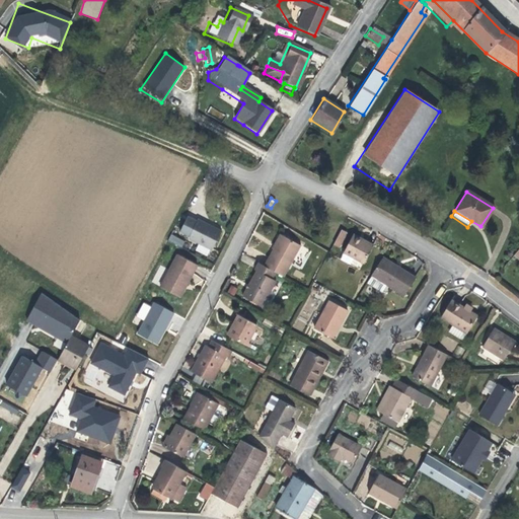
[(211,247),(220,230),(201,220),(200,221),(191,216),(182,230),(192,235),(191,237),(211,247)]
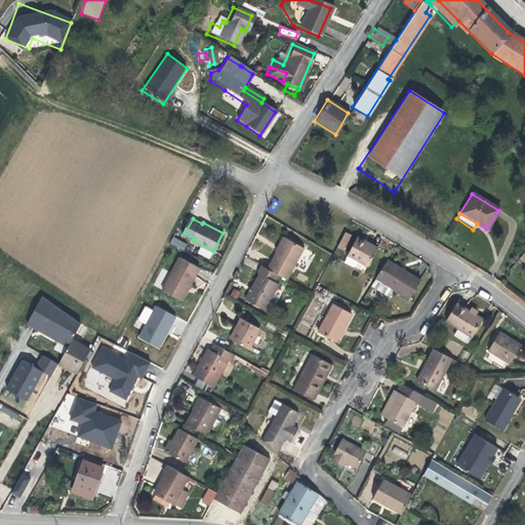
[(344,232),(337,249),(346,251),(351,234),(344,232)]
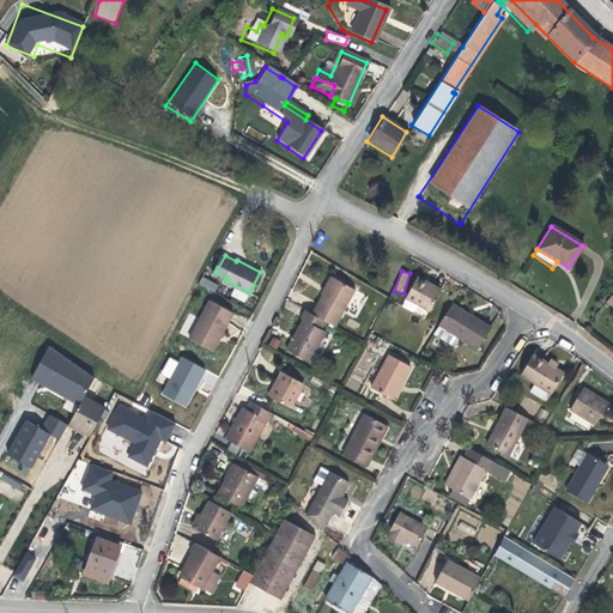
[(417,273),(404,293),(425,309),(439,289),(417,273)]
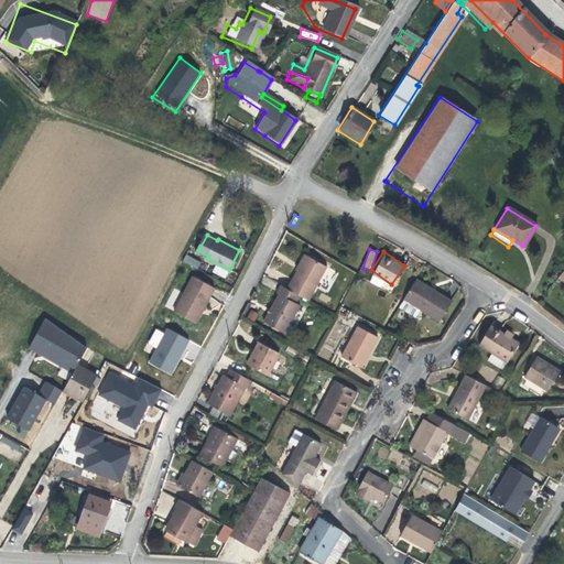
[(300,253),(292,269),(294,270),(303,255),(300,253)]
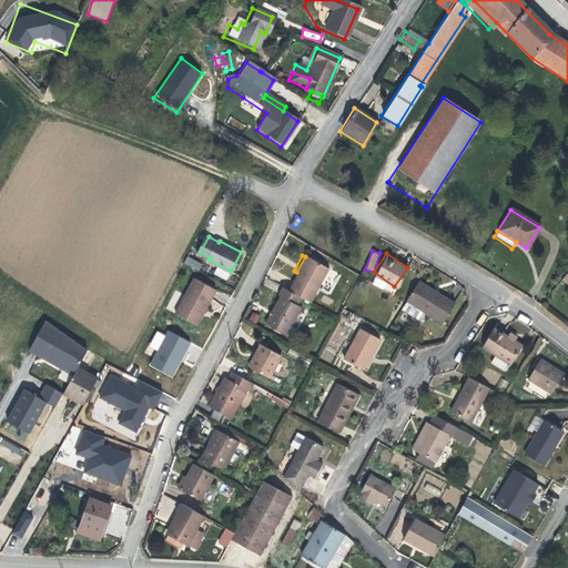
[(296,272),(286,291),(298,297),(306,302),(325,267),(305,256),(296,272)]
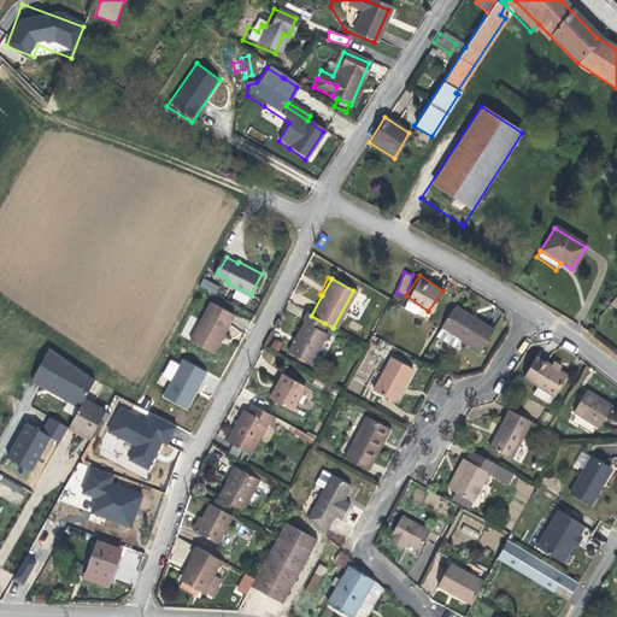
[(203,281),(200,287),(216,295),(218,289),(203,281)]
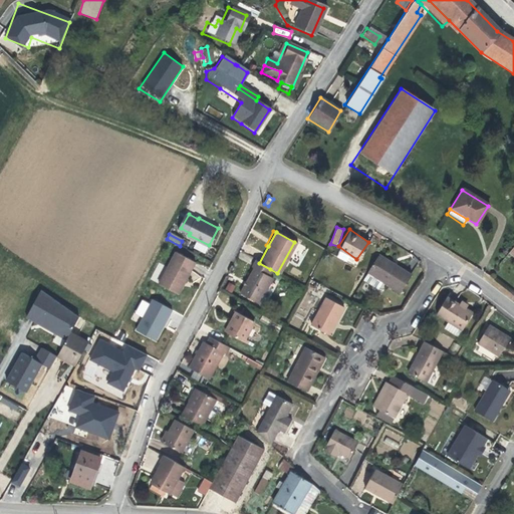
[(376,253),(373,257),(392,267),(394,264),(376,253)]
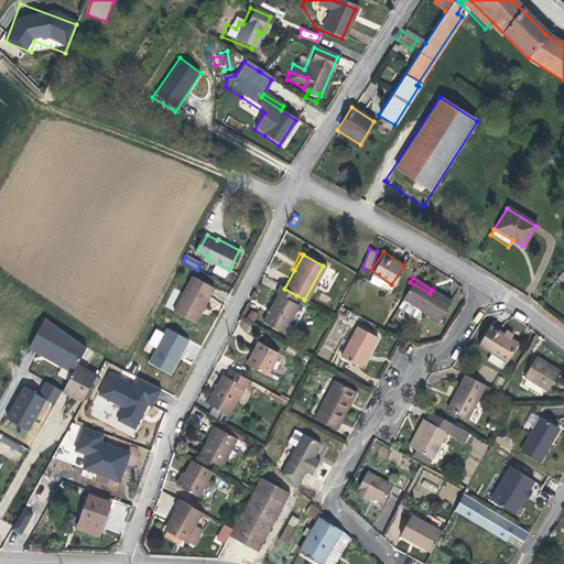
[(193,280),(174,314),(196,326),(215,291),(193,280)]
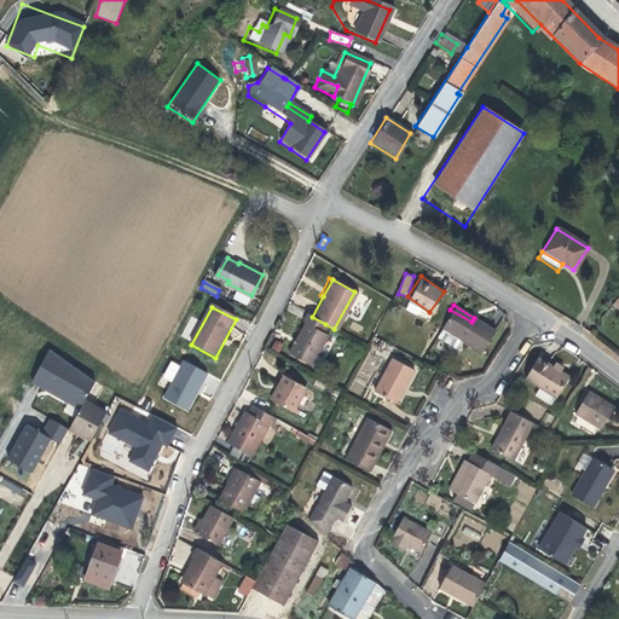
[(450,310),(439,328),(434,335),(451,346),(456,337),(479,353),(493,331),(474,318),(472,322),(450,310)]
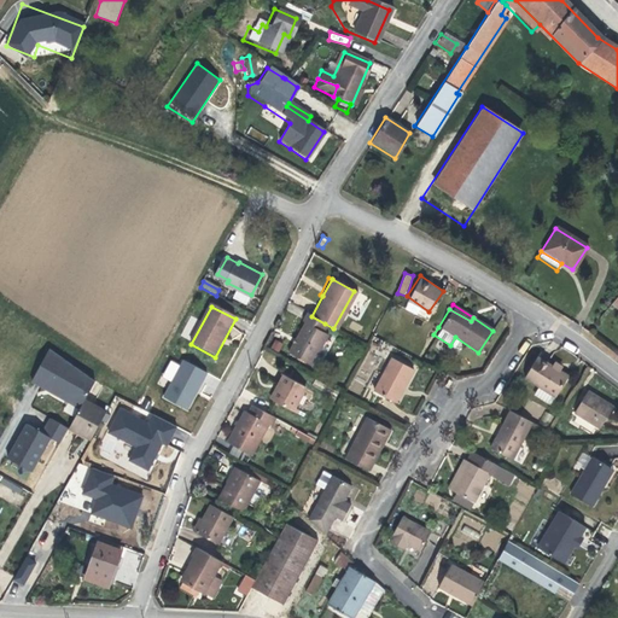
[(301,321),(285,351),(308,365),(325,334),(320,332),(325,324),(312,316),(302,312),(298,320),(301,321)]
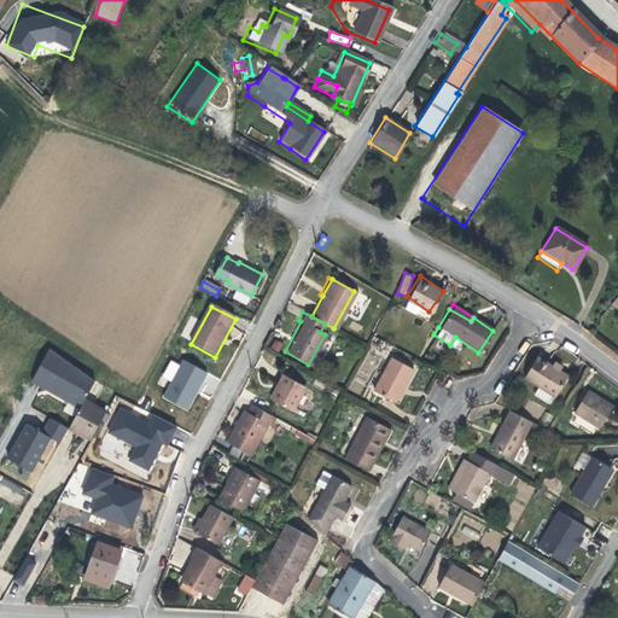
[(269,348),(279,353),(284,343),(274,338),(269,348)]
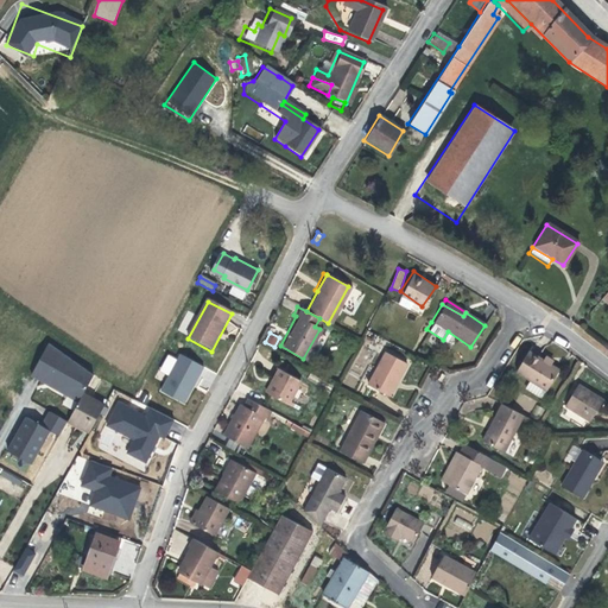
[(380,349),(362,381),(382,393),(391,379),(393,381),(404,362),(380,349)]
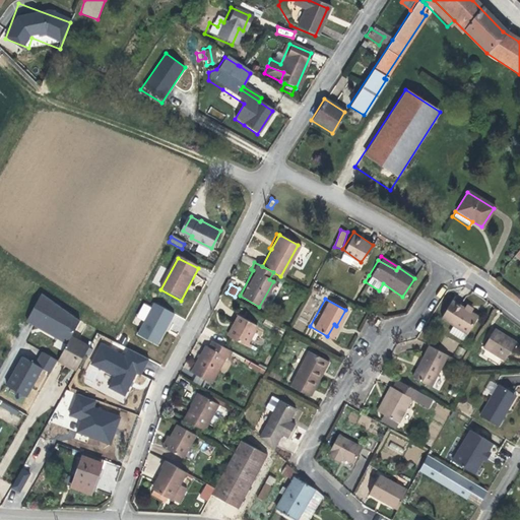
[(449,301),(437,318),(449,326),(445,332),(458,341),(474,318),(449,301)]
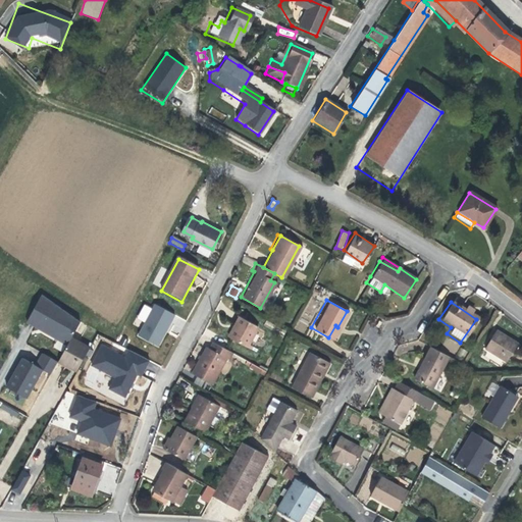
[(137,336),(159,348),(175,314),(153,304),(152,307),(144,304),(137,318),(144,321),(137,336)]
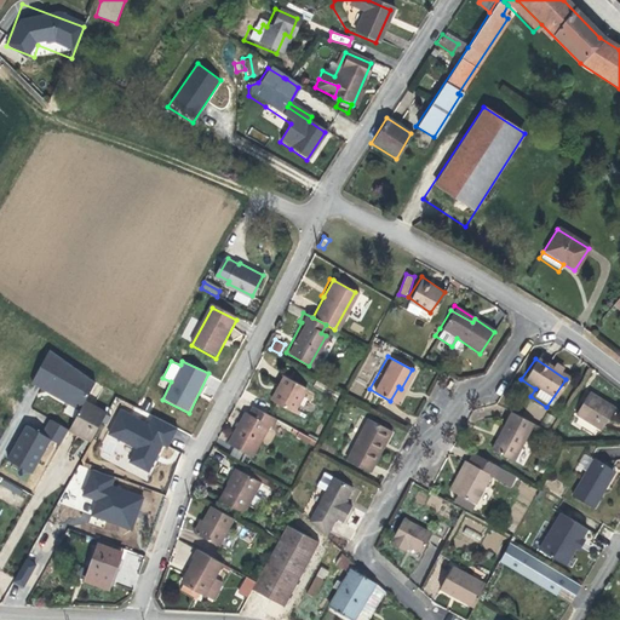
[(282,372),(269,396),(291,408),(293,405),(304,384),(282,372)]
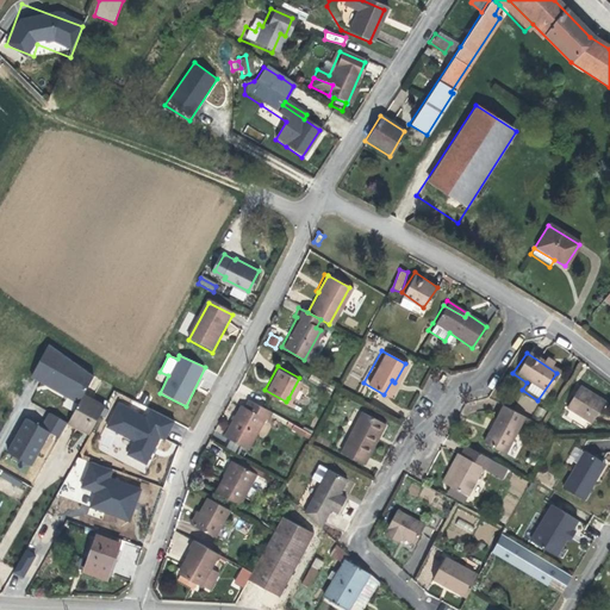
[(392,380),(384,394),(387,396),(394,383),(392,380)]
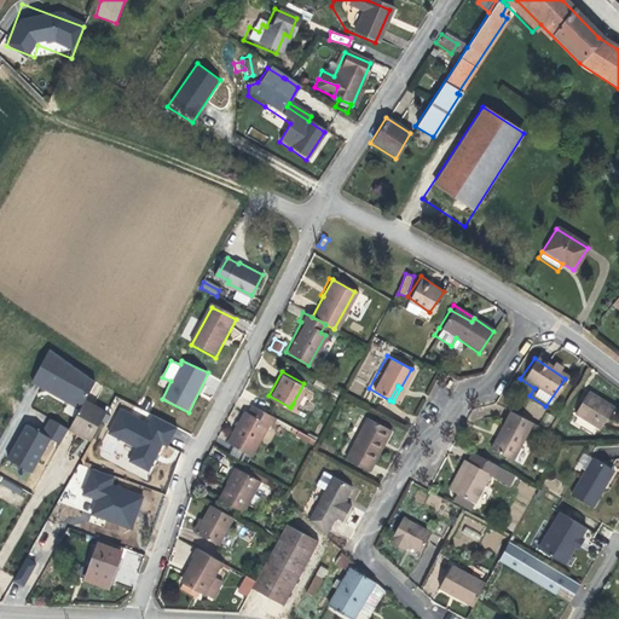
[(584,393),(570,415),(595,432),(609,410),(584,393)]
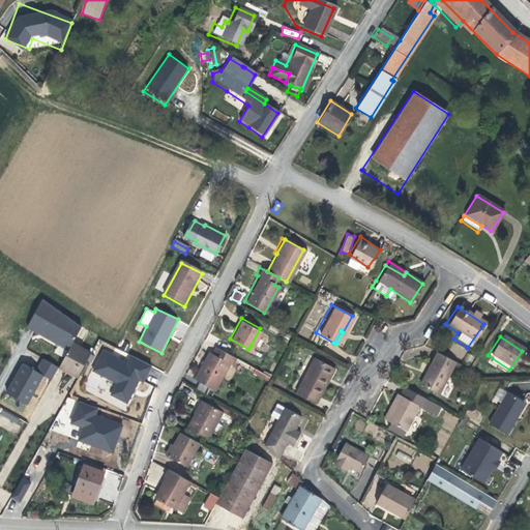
[(102,343),(90,372),(115,382),(110,396),(131,405),(148,362),(123,353),(124,351),(102,343)]
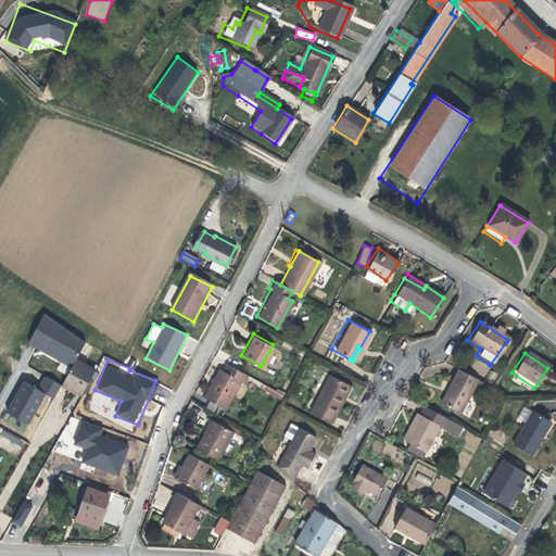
[(217,367),(203,394),(225,406),(239,379),(242,380),(247,373),(225,362),(222,369),(217,367)]
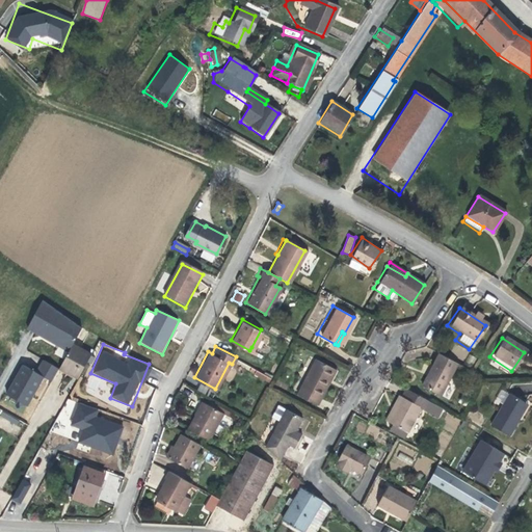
[(72,347),(57,373),(69,379),(71,377),(77,380),(89,357),(72,347)]
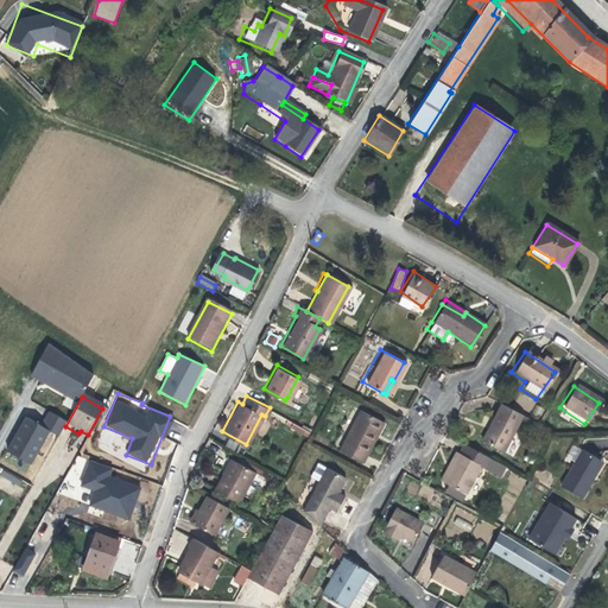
[(486,399),(467,436),(488,448),(507,411),(486,399)]
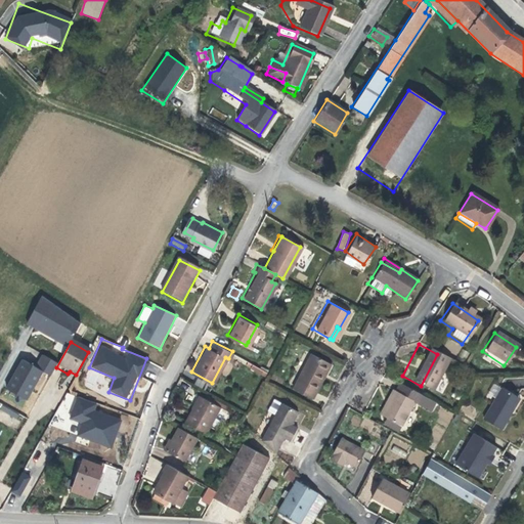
[(309,352),(291,387),(310,397),(322,374),(320,373),(326,361),(309,352)]
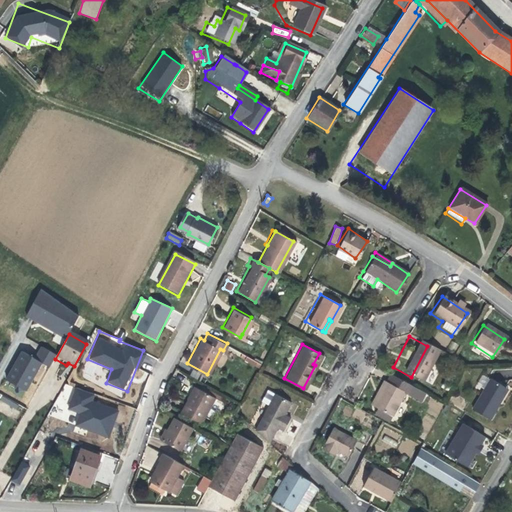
[(319,353),(313,364),(315,365),(322,354),(319,353)]
